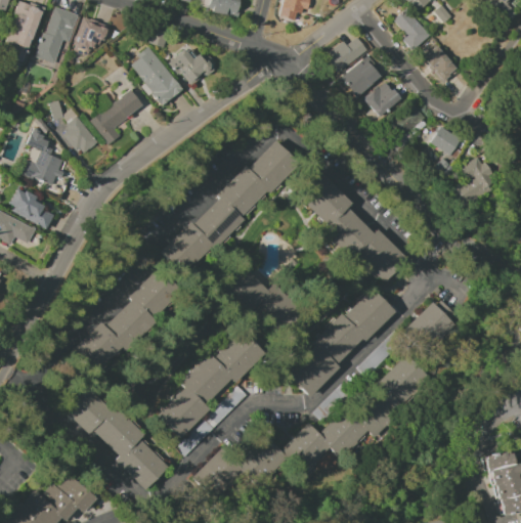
[(0,0),(0,23),(4,10),(7,11),(10,0),(0,0)]
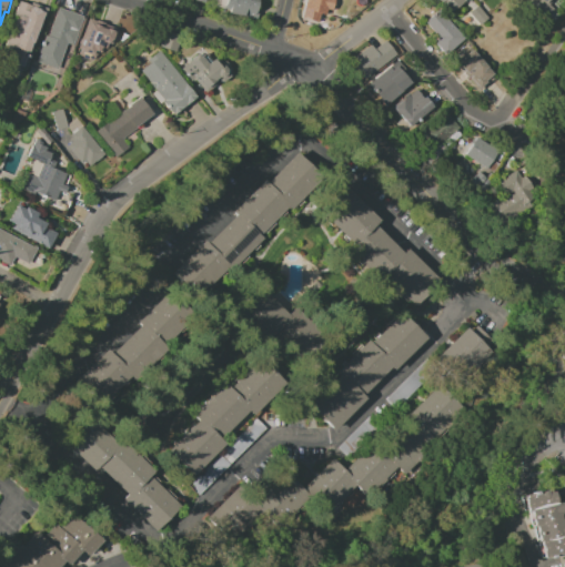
[(29,68),(48,8),(24,0),(21,0),(8,44),(18,48),(13,63),(29,68)]
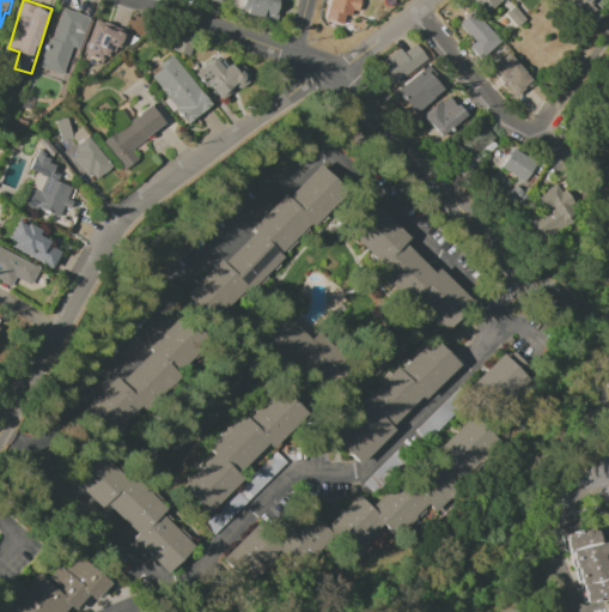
[(244,0),(243,12),(276,18),(279,0),(244,0)]
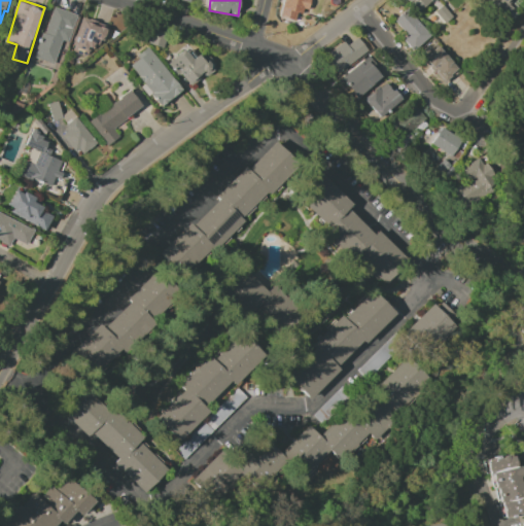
[(298,20),(300,9),(307,11),(309,0),(285,0),(282,16),(298,20)]
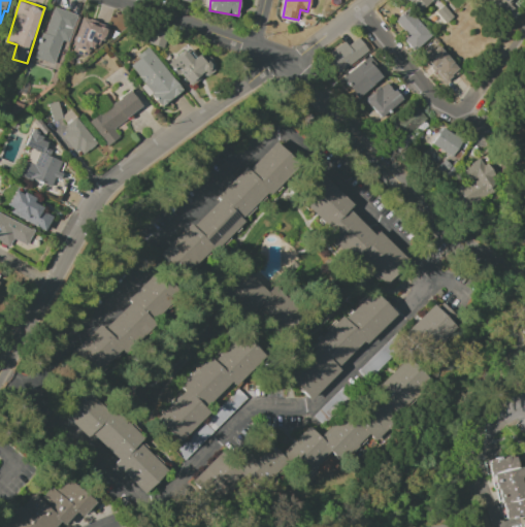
[(412,0),(421,10),(434,0),(412,0)]
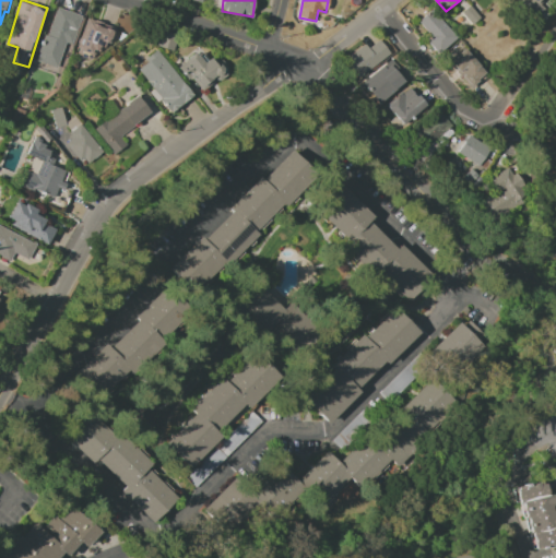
[(524,0),(541,21),(555,9),(548,0),(524,0)]
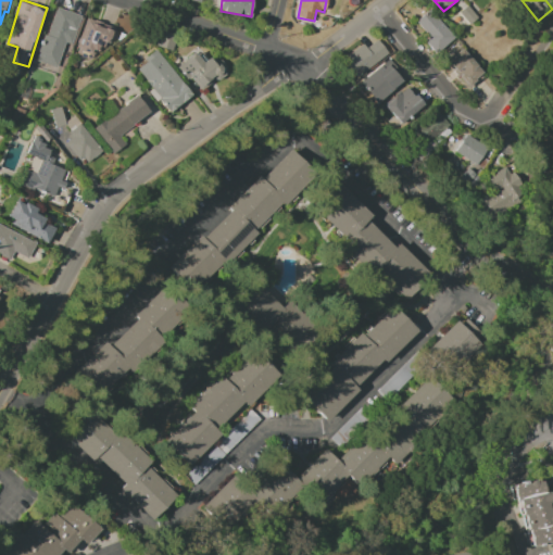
[(461,12),(470,24),(479,17),(468,5),(461,12)]
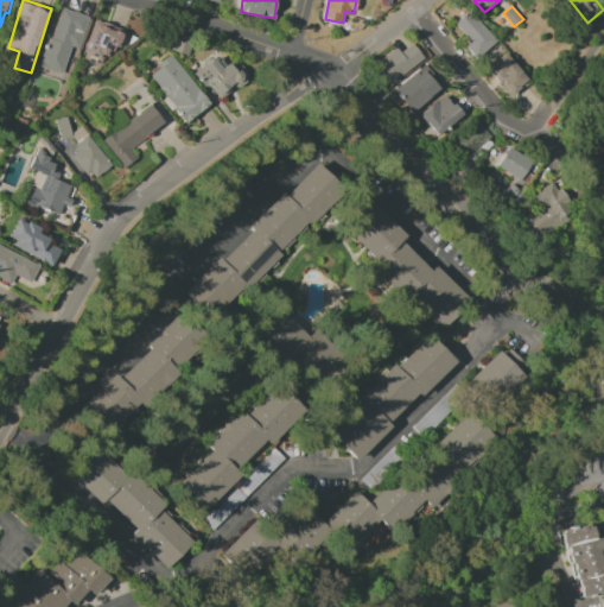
[(72,45),(81,48),(90,16),(62,7),(44,67),(65,73),(72,45)]
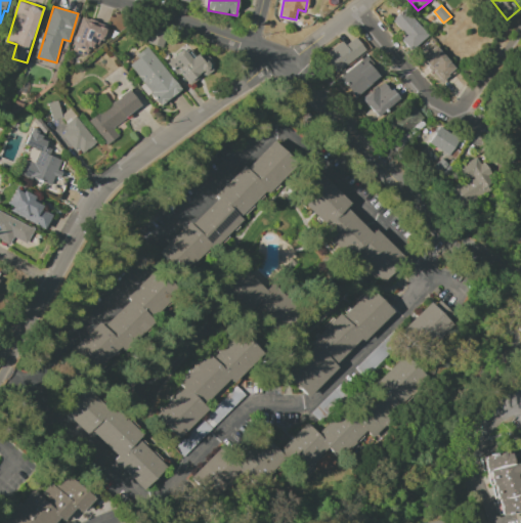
[(430,35),(406,8),(393,19),(405,33),(401,37),(413,49),(430,35)]
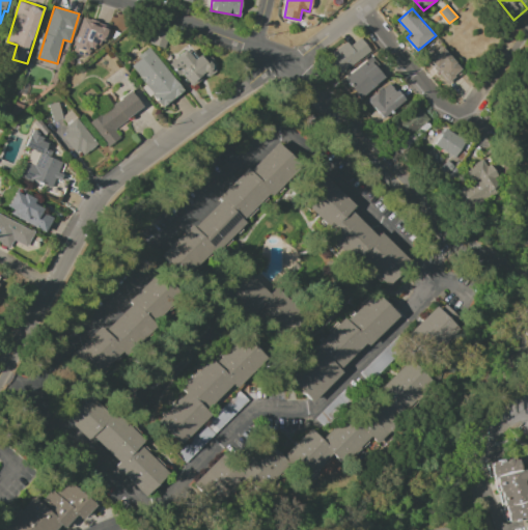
[(77,53),(92,56),(95,40),(107,44),(111,24),(84,18),(77,53)]
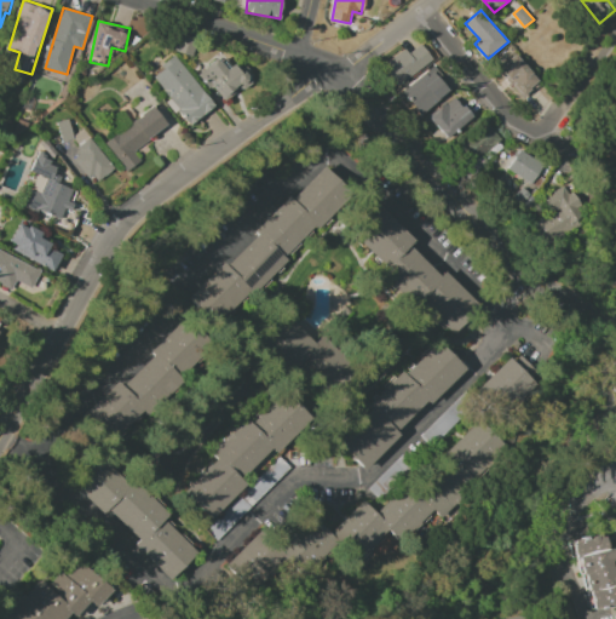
[(435,59),(424,43),(410,51),(408,49),(384,64),(398,85),(435,59)]
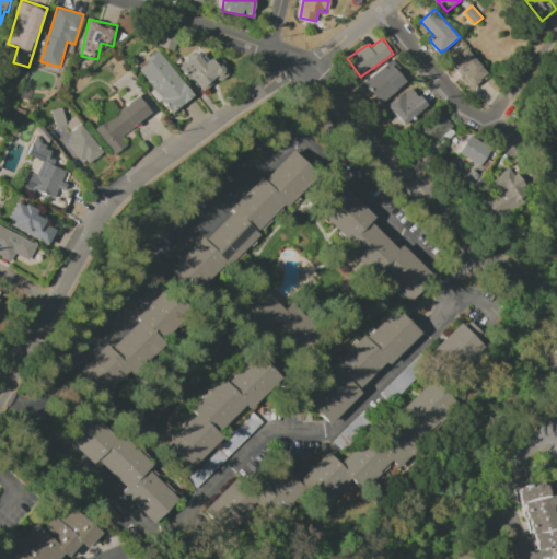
[(452,61),(474,88),(490,74),(467,48),(452,61)]
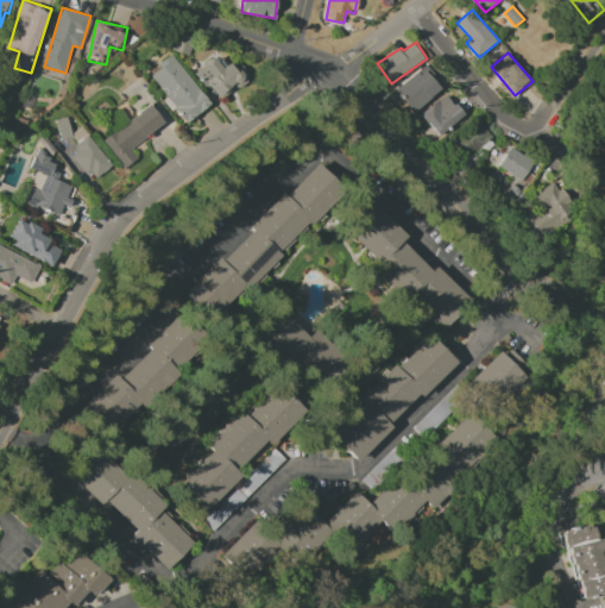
[(212,104),(174,55),(150,74),(188,123),(212,104)]
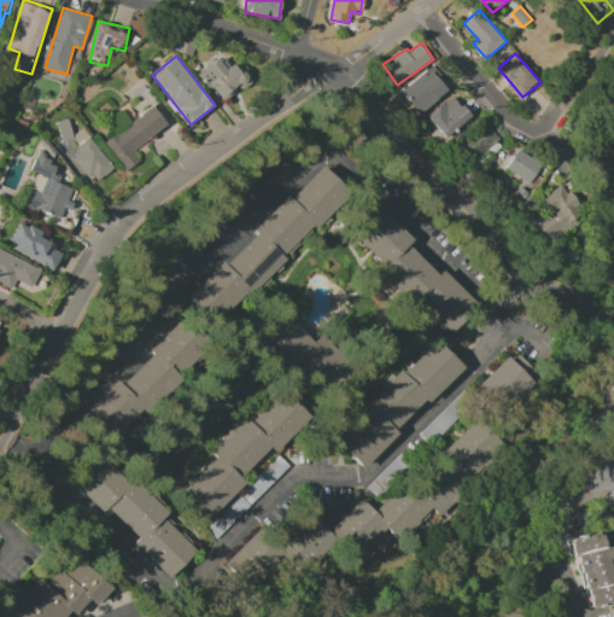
[(227,70),(220,59),(199,71),(209,88),(215,85),(223,100),(256,80),(244,59),(227,70)]
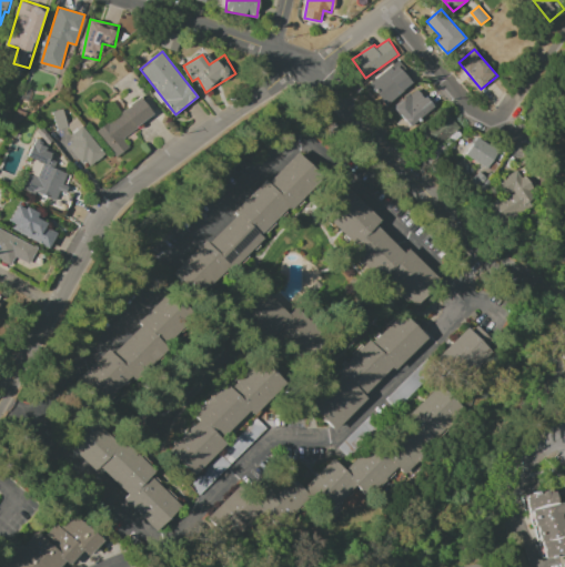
[(387,104),(417,80),(401,59),(370,83),(387,104)]
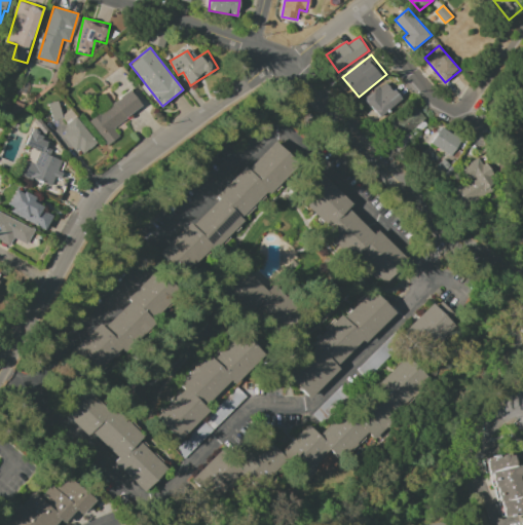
[(403,98),(386,80),(366,100),(382,117),(403,98)]
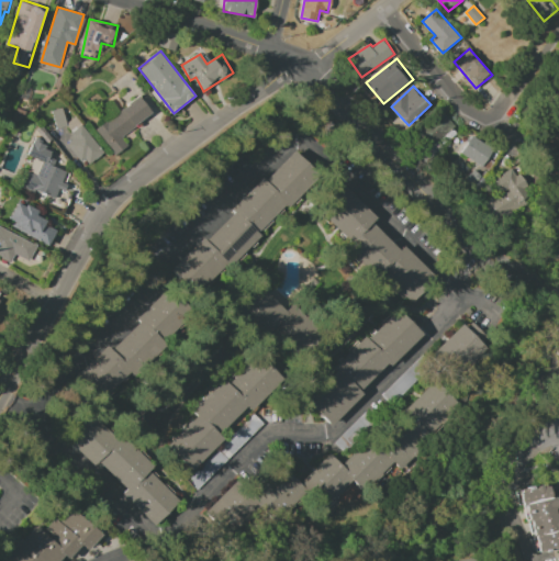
[(97,130),(118,155),(130,145),(123,137),(153,112),(140,96),(97,130)]
